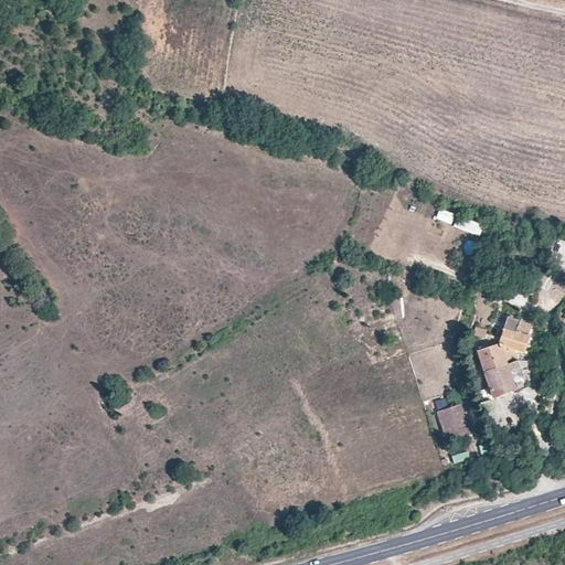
[(454,224),(456,213),(439,210),(437,220),(454,224)]
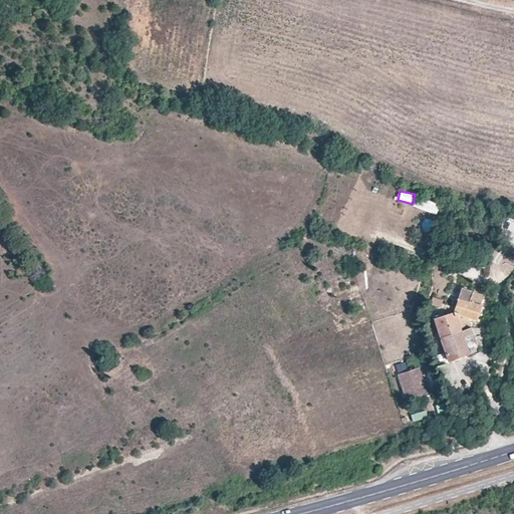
[(417,198),(414,209),(439,214),(441,203),(417,198)]
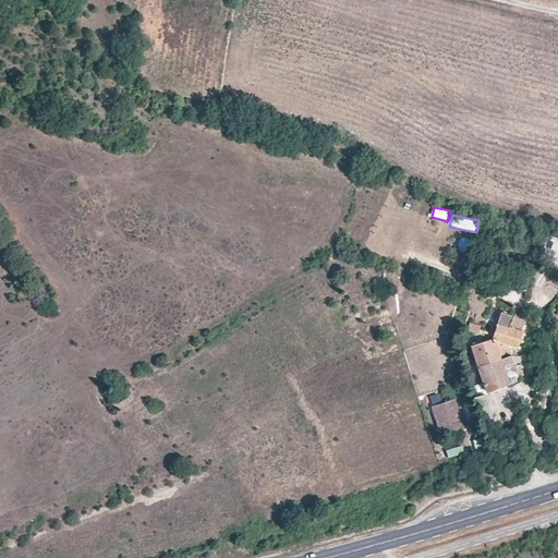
[(494,340),(472,348),(487,392),(508,384),(520,379),(512,356),(513,356),(510,347),(518,349),(524,331),(523,330),(526,322),(501,312),(494,340)]
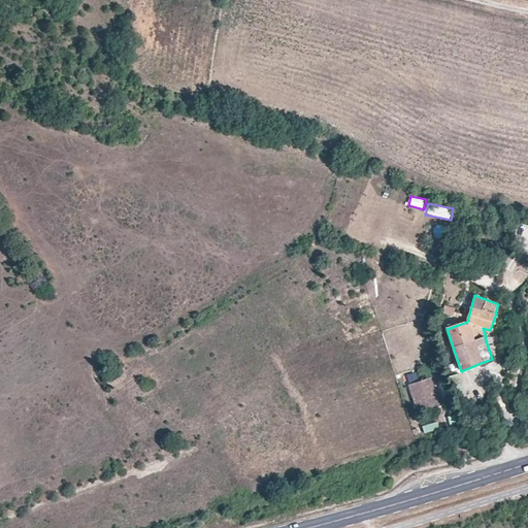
[(453,319),(456,309),(447,305),(442,315),(453,319)]
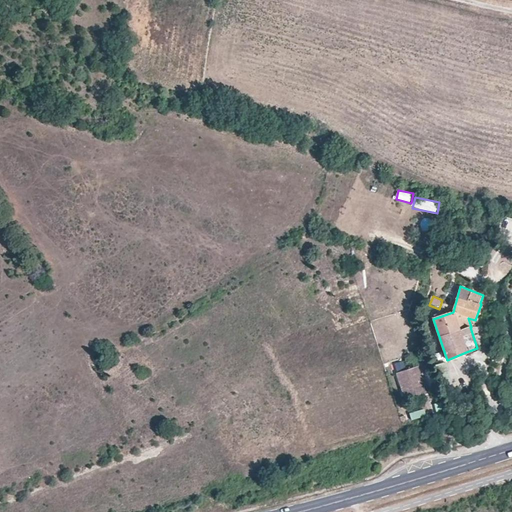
[(420,369),(398,376),(405,398),(428,390),(420,369)]
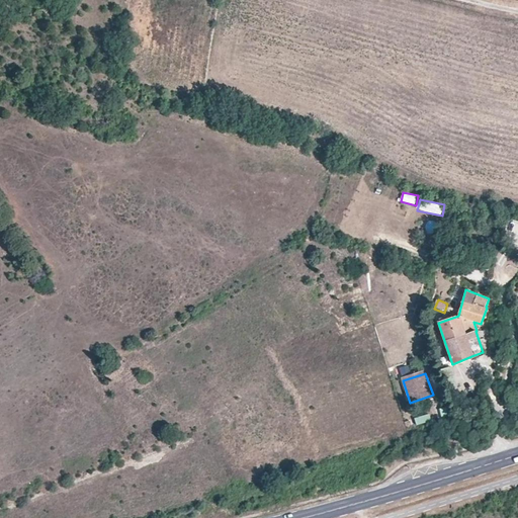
[(430,415),(415,419),(417,426),(432,422),(430,415)]
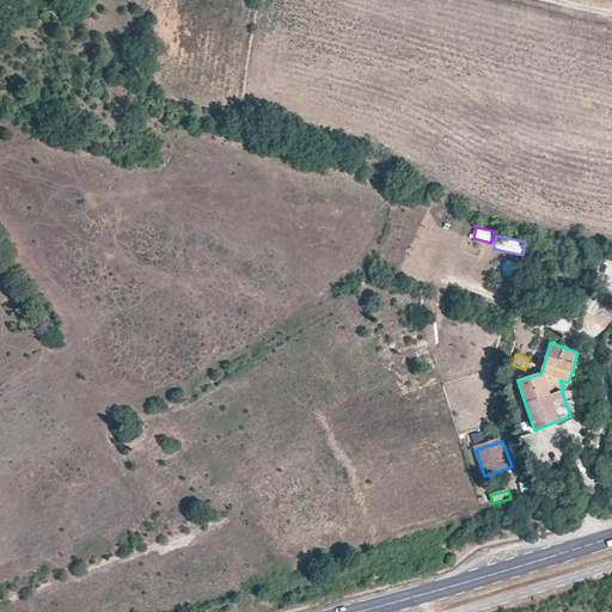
All buildings are outlined.
